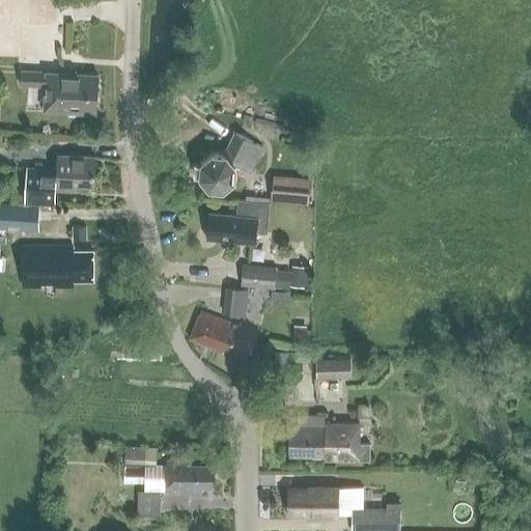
[(99,76),(20,71),(19,85),(45,87),(44,111),(95,115),(99,76)]
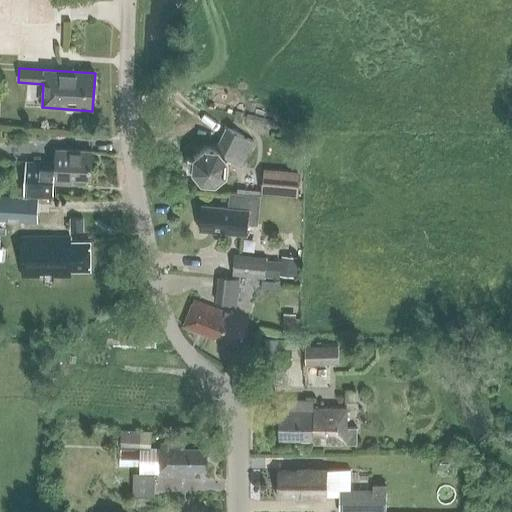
[(225,175),(226,162),(239,169),(253,143),(229,129),(216,151),(205,150),(194,158),(193,172),(202,182),(216,184),(225,175)]
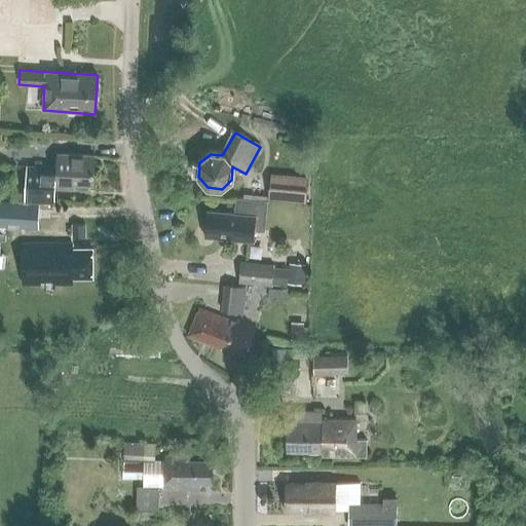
[(72,189),(73,184),(92,185),(94,162),(91,162),(91,157),(58,155),(57,168),(52,167),(52,168),(27,167),(25,202),(50,203),(51,188),(72,189)]
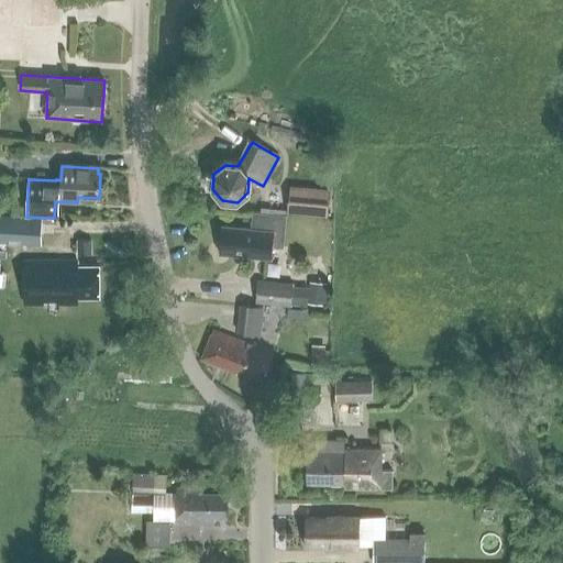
[(329,195),(289,190),(287,212),(327,216),(329,195)]
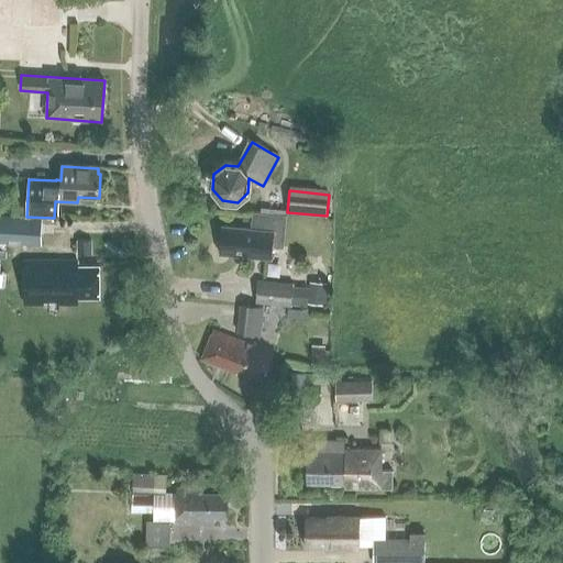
[(283,249),(286,216),(252,212),(250,230),(221,227),(218,255),(271,261),(273,247),(283,249)]
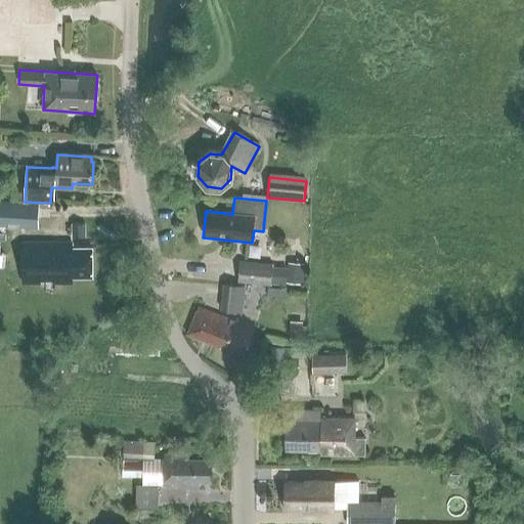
[(38,203),(0,201),(0,227),(37,229),(38,203)]
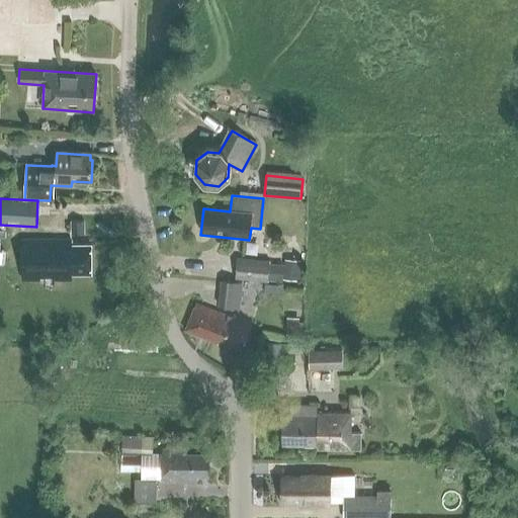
[(84,234),(84,222),(70,222),(70,234),(84,234)]
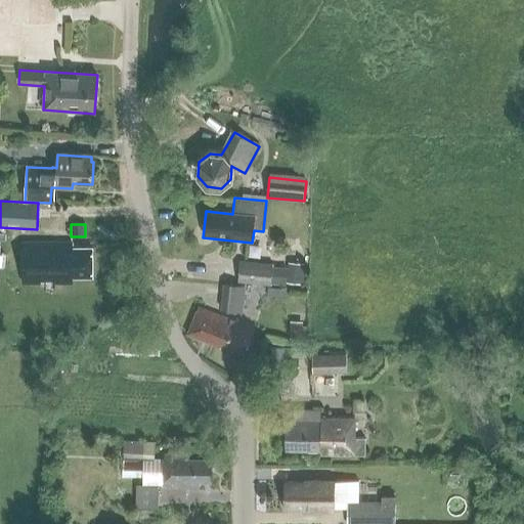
[(91,277),(91,249),(71,249),(71,243),(22,243),(22,284),(39,284),(40,277),(53,277),(53,284),(71,284),(71,277),(91,277)]
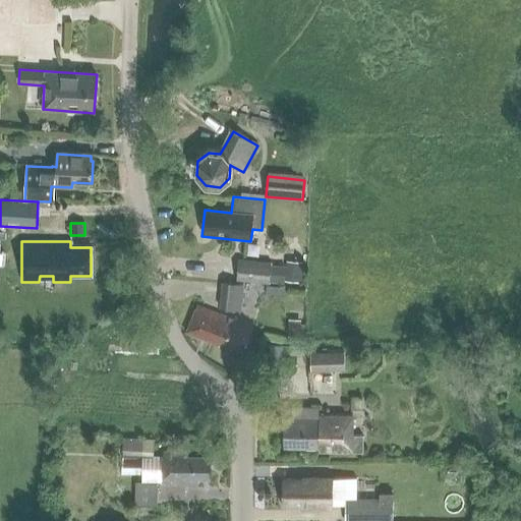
[(271,263),(237,258),(235,281),(269,284),(269,283),(284,284),(284,281),(299,283),(302,263),(285,261),(285,267),(271,266),(271,263)]
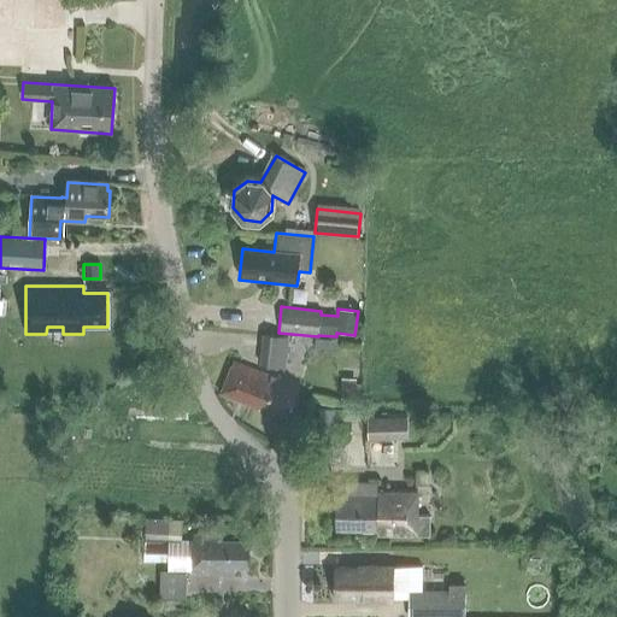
[(288,338),(262,335),(259,364),(285,366),(288,342),(312,345),(313,338),(288,335),(288,338)]
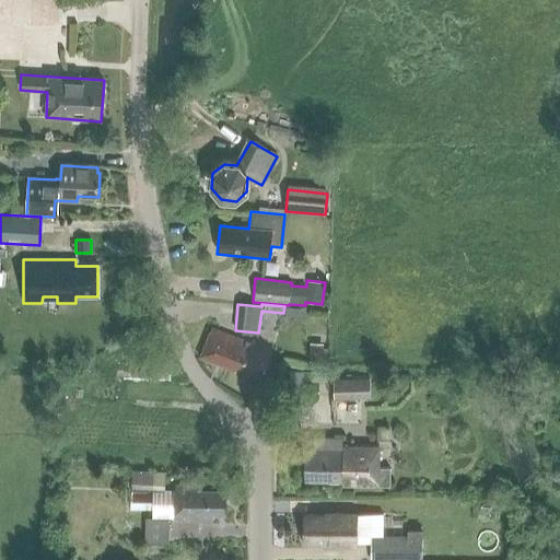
[(284,317),(306,319),(307,310),(286,307),(284,317)]
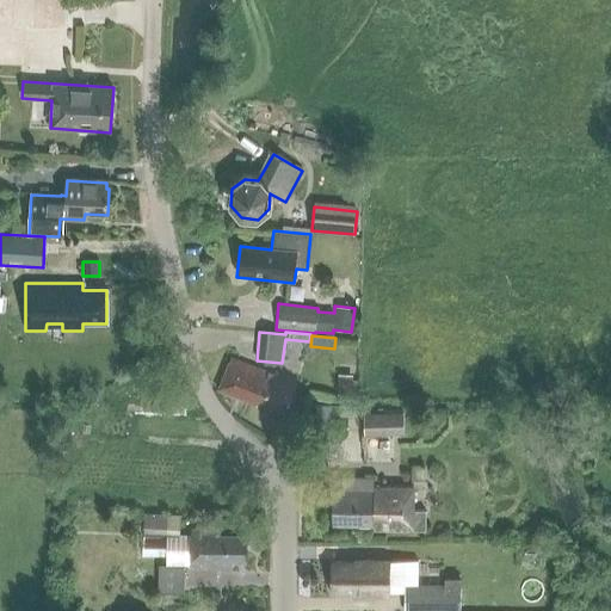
[(285,417),(298,382),(276,372),(275,376),(230,358),(218,390),(285,417)]
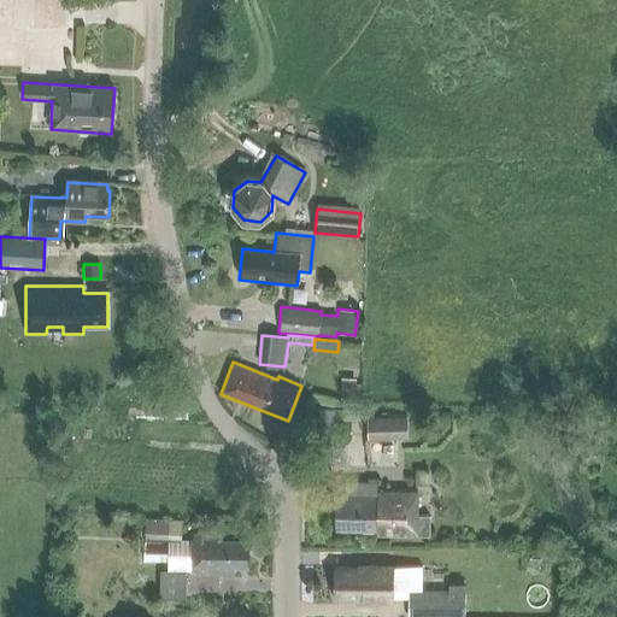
[(357,378),(341,378),(340,399),(356,399),(357,378)]
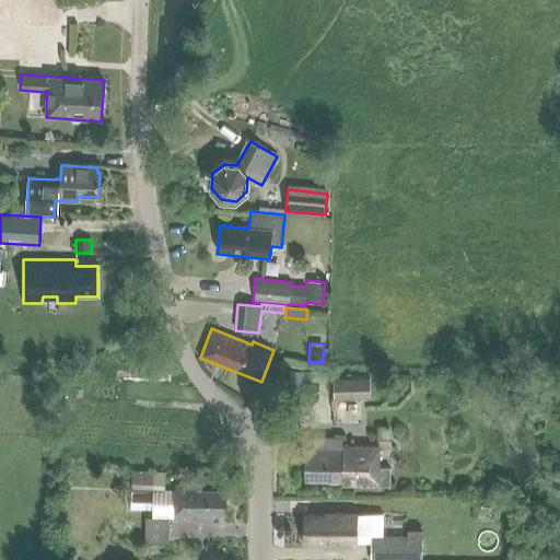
[(302,394),(303,372),(287,371),(286,393),(302,394)]
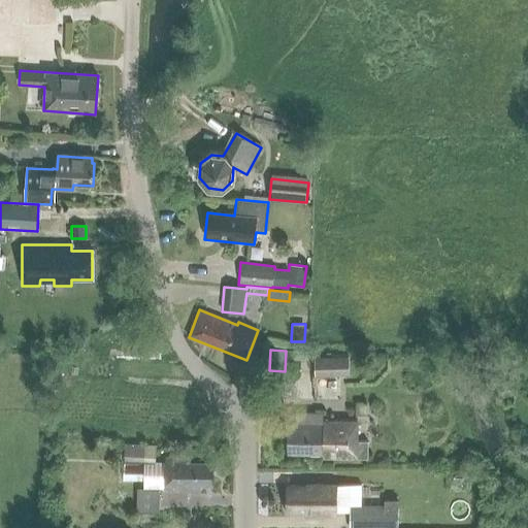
[(349,375),(348,354),(314,354),(315,376),(349,375)]
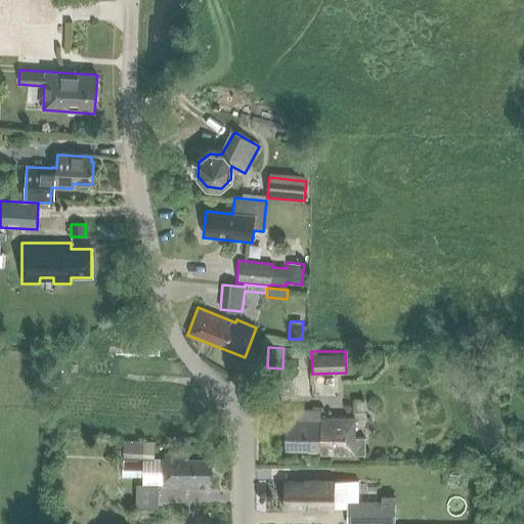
[(354,452),(365,452),(365,439),(352,439),(352,417),(320,417),(320,410),(294,410),(294,420),(286,420),(286,449),(320,449),(320,453),(354,453),(354,452)]
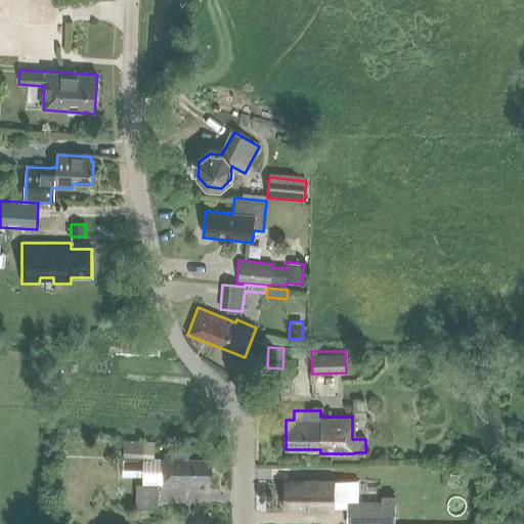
[(159,487),(162,487),(201,489),(200,481),(210,482),(211,461),(185,460),(185,455),(163,454),(163,459),(154,459),(154,442),(124,440),(123,459),(143,460),(142,485),(136,485),(135,508),(158,509),(159,487)]
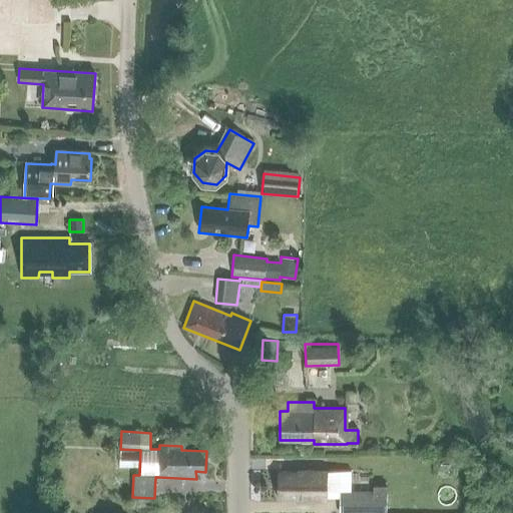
[(351,471),(328,471),(298,471),(298,473),(280,473),(279,499),(297,499),(297,501),(327,501),(327,497),(338,497),(339,491),(350,491),(351,471)]
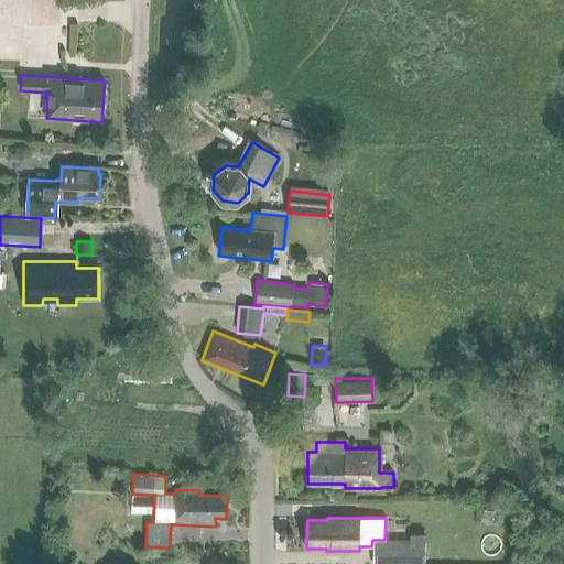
[(423,563),(424,542),(424,534),(410,534),(410,542),(375,541),(373,563),(423,563)]
